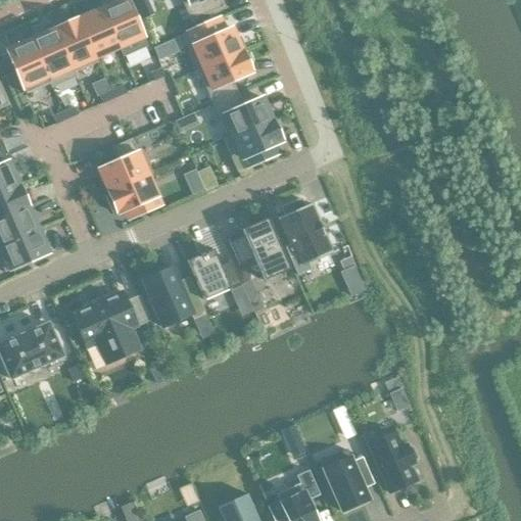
[(145,36),(129,0),(120,0),(103,7),(121,47),(145,36)]
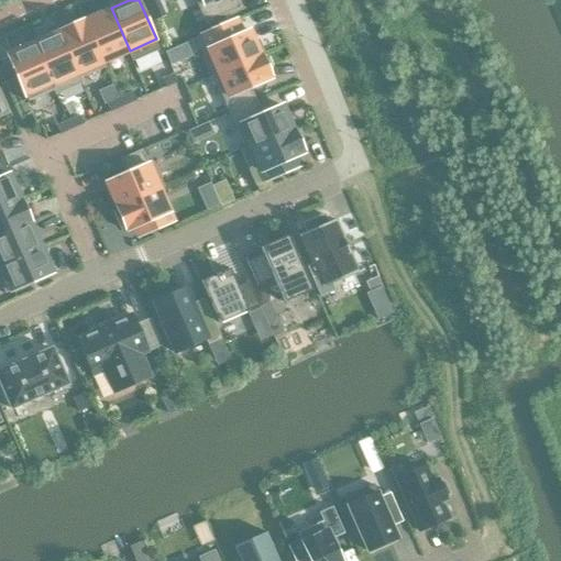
[(145,0),(154,20),(166,14),(160,0),(145,0)]
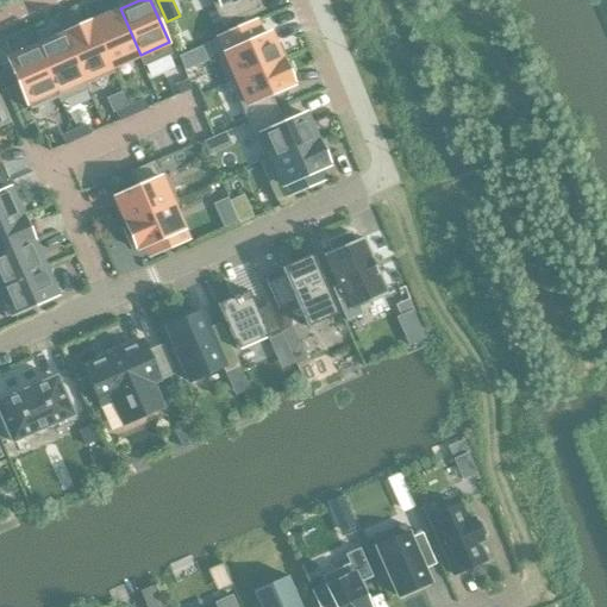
[(213,0),(224,23),(262,6),(258,0),(213,0)]
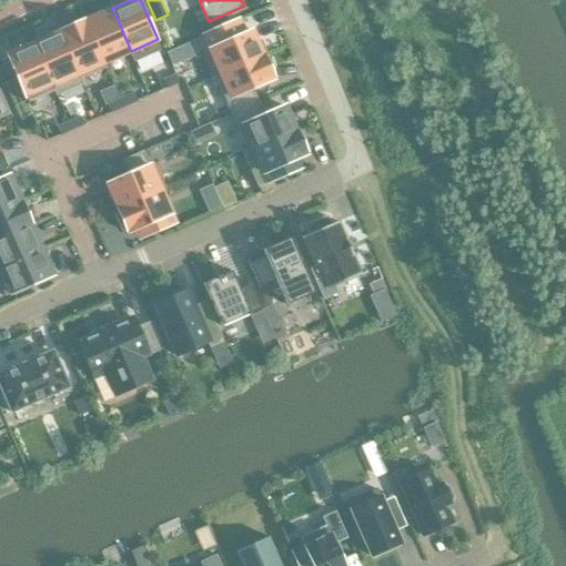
[(131,51),(112,8),(87,19),(105,62),(107,61),(131,51)]
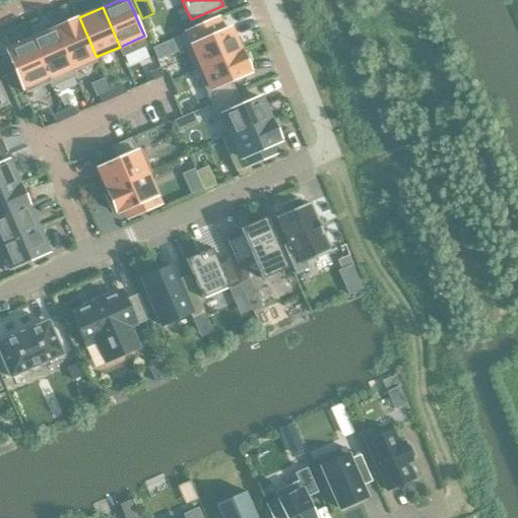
[(100,61),(98,56),(96,57),(79,17),(56,27),(75,71),(76,71),(100,61)]
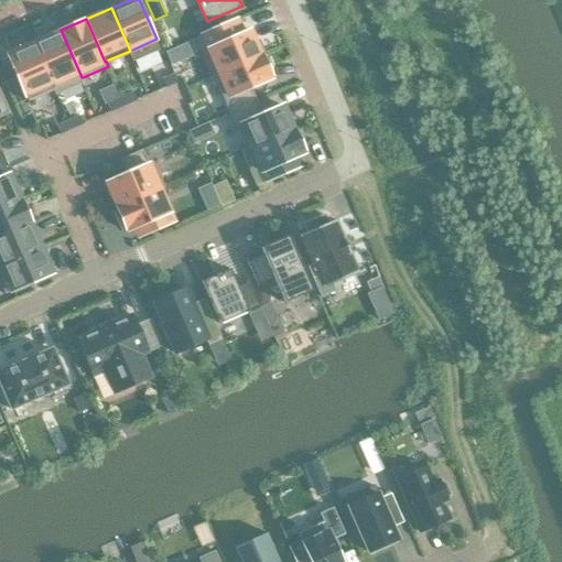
[(215,74),(262,53),(261,52),(266,50),(261,39),(257,40),(251,29),(240,34),(234,20),(198,35),(215,74)]
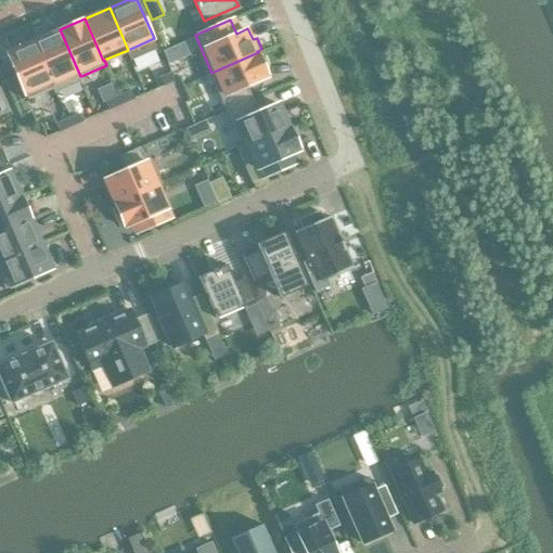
[(84,80),(81,76),(80,76),(60,29),(36,40),(35,40),(55,87),(54,88),(56,92),(84,80)]
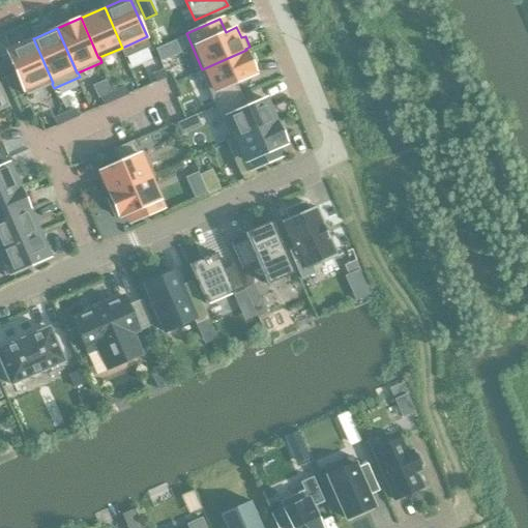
[(33,38),(34,38),(33,36),(7,48),(27,94),(52,84),(53,83),(33,38)]
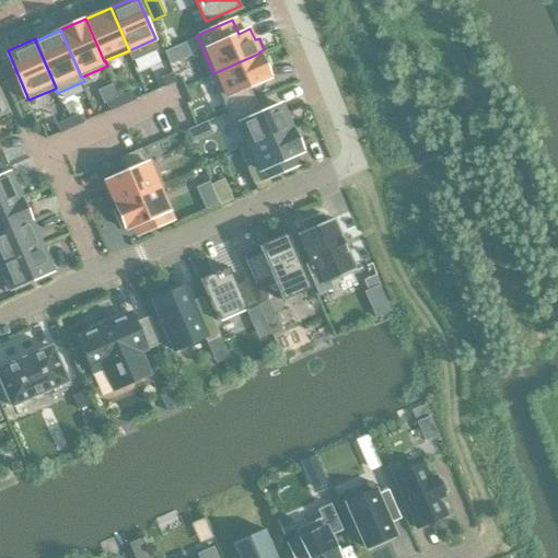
[(171,47),(165,50),(171,62),(176,60),(171,47)]
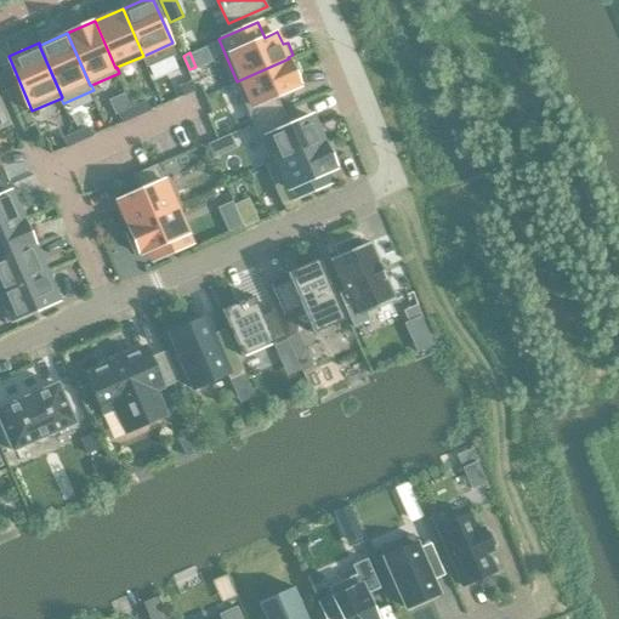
[(278,95),(300,85),(300,83),(290,60),(289,58),(237,81),(255,123),(284,109),(278,95)]
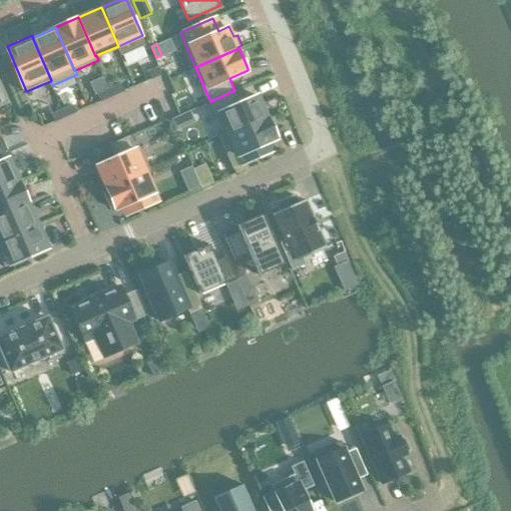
[(160,66),(149,71),(152,78),(163,73),(160,66)]
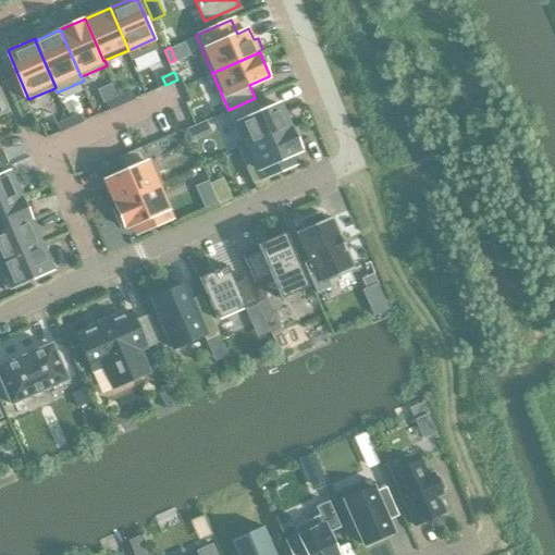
[(0,114),(11,110),(0,85),(0,114)]
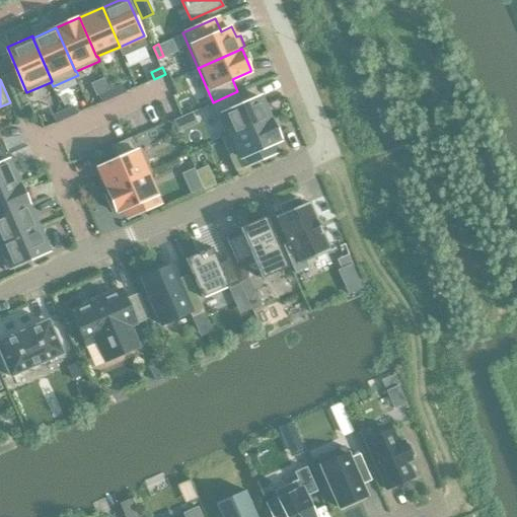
[(124,83),(112,88),(115,96),(127,91),(124,83)]
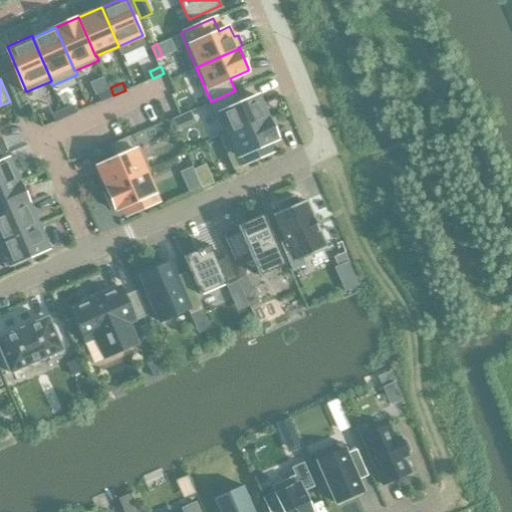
[(113,95),(110,87),(98,93),(101,100),(113,95)]
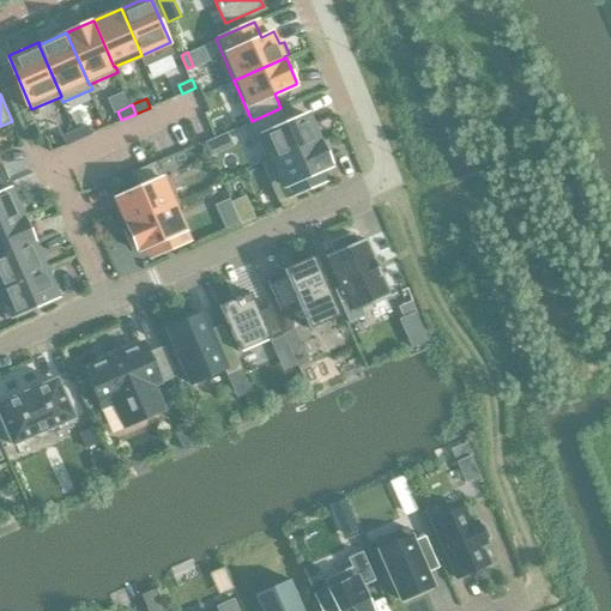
[(270,162),(321,139),(309,113),(286,122),(280,108),(252,121),(268,161),(270,162)]
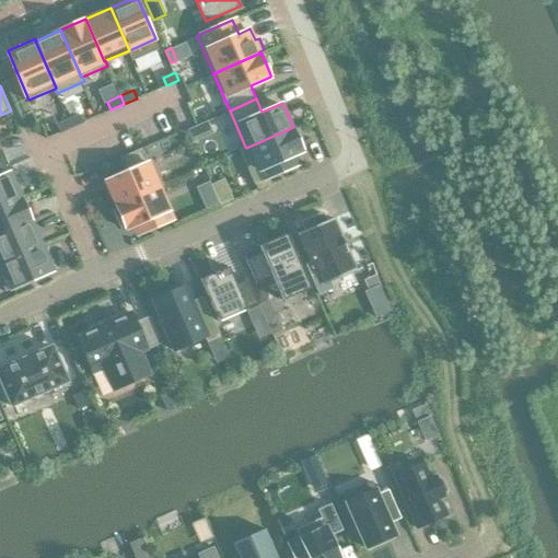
[(81,113),(69,118),(72,127),(84,121),(81,113)]
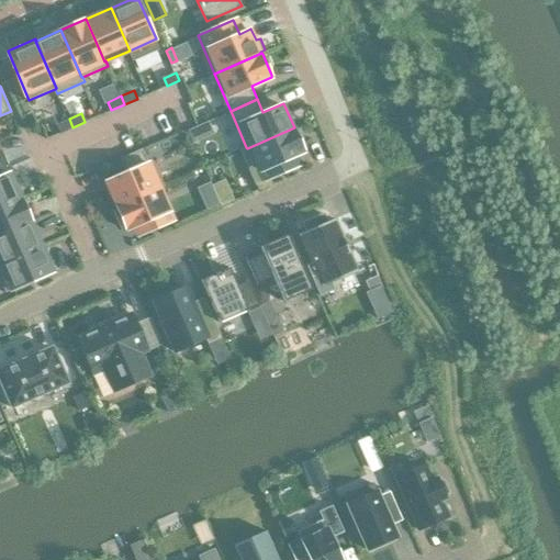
[(73,127),(69,119),(57,124),(60,132),(73,127)]
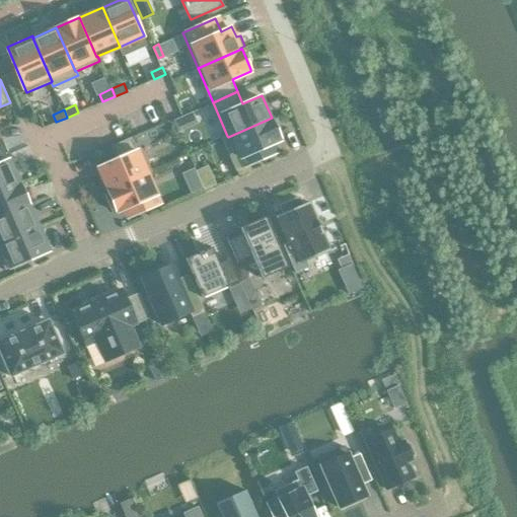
[(280,138),(277,130),(281,129),(276,118),(273,120),(272,118),(228,137),(227,136),(223,138),(237,169),(274,153),(270,145),(281,140),(280,138)]
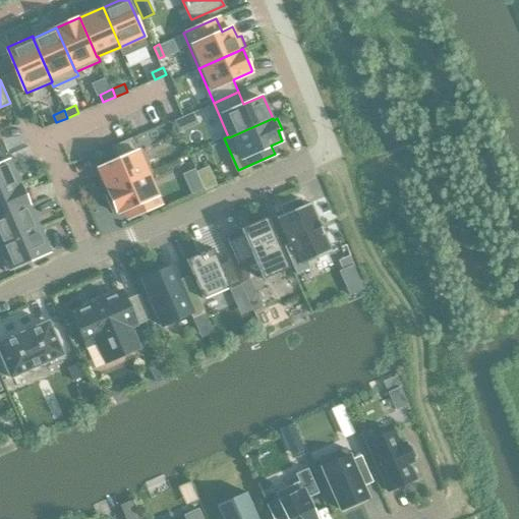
[(133,136),(113,146),(119,159),(100,167),(109,189),(149,173),(154,172),(143,149),(138,150),(133,136)]
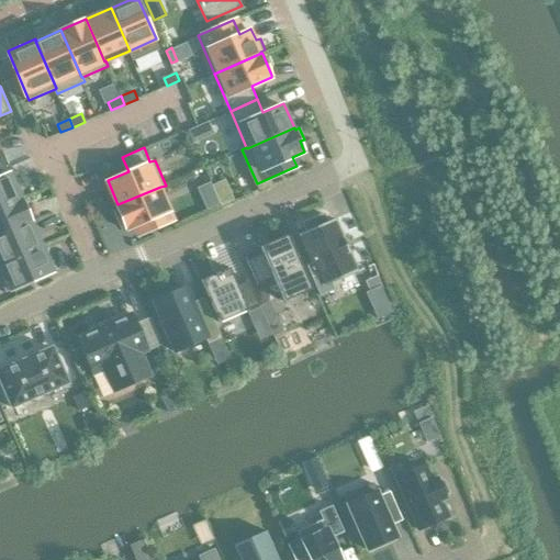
[(0,206),(22,198),(11,172),(0,176),(0,206)]
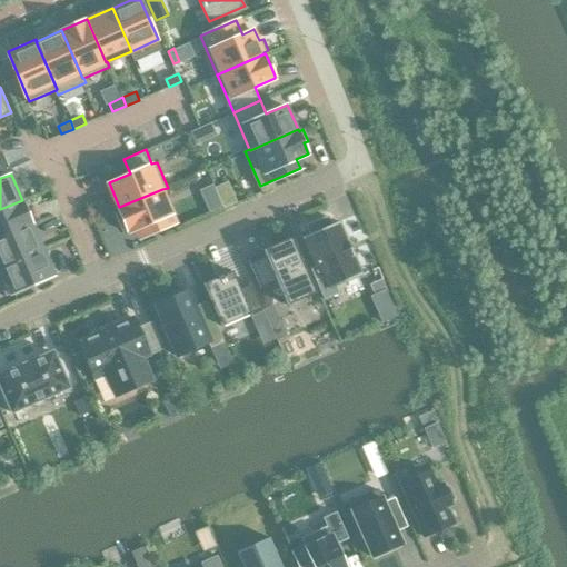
[(229,187),(219,191),(221,198),(225,205),(226,207),(236,202),(229,187)]
